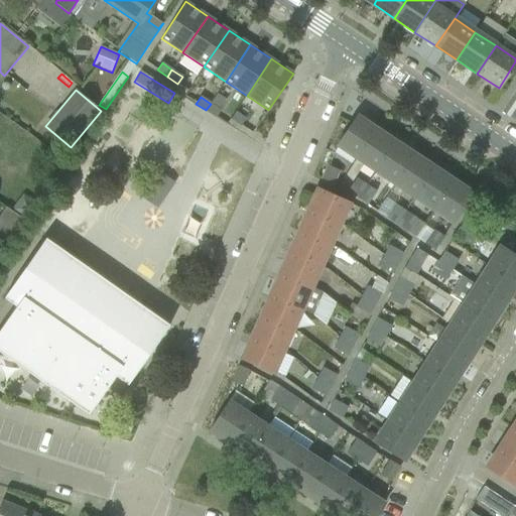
[(221,110),(211,104),(206,110),(216,117),(221,110)]
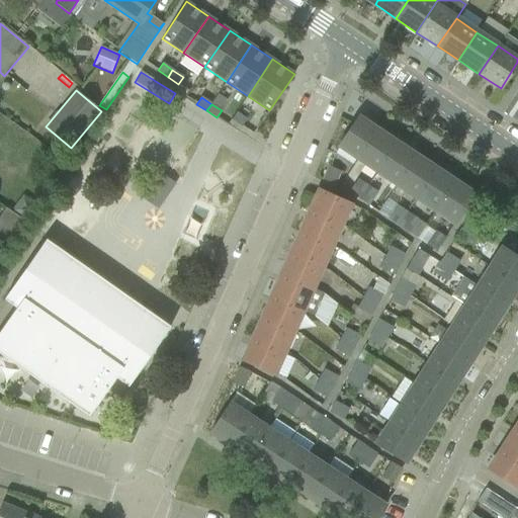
[(232,119),(242,126),(246,119),(236,112),(232,119)]
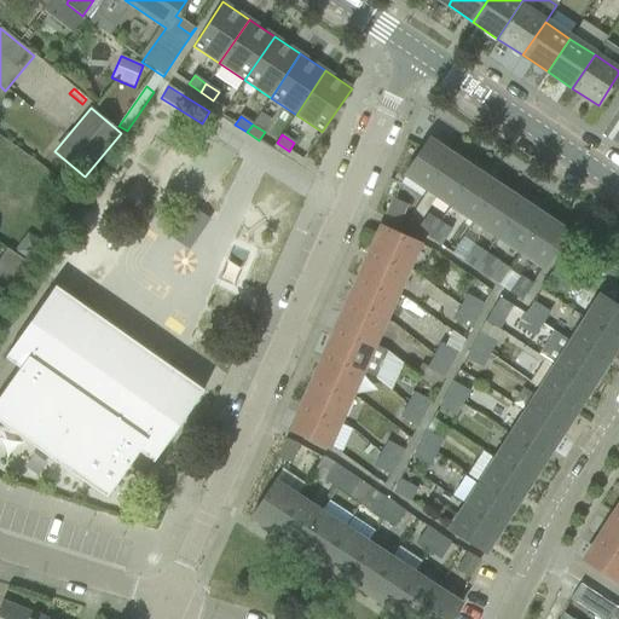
[(404,174),(428,190),(451,155),(427,139),(404,174)]
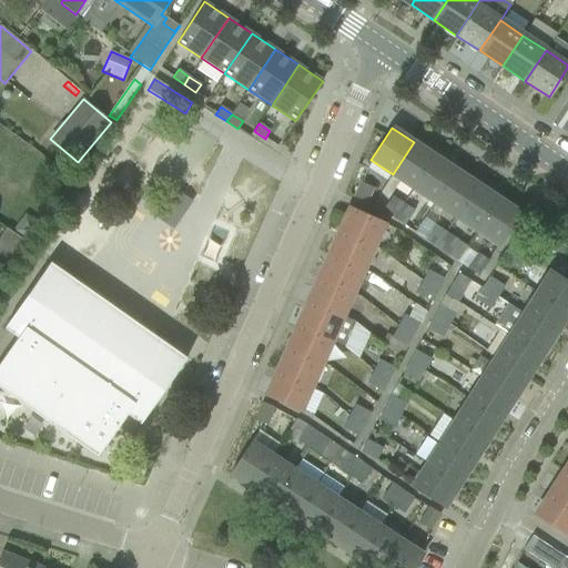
[(393,174),(414,189),(435,156),(414,142),(393,174)]
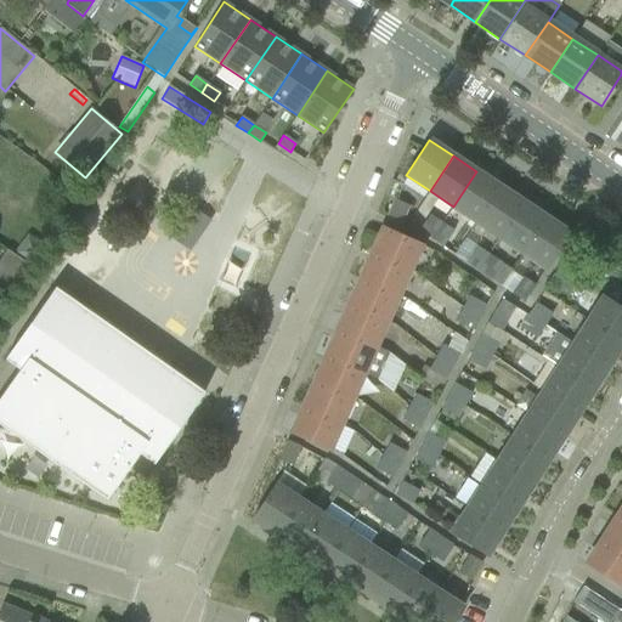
[(476,221),(499,187),(476,171),(453,207),(476,221)]
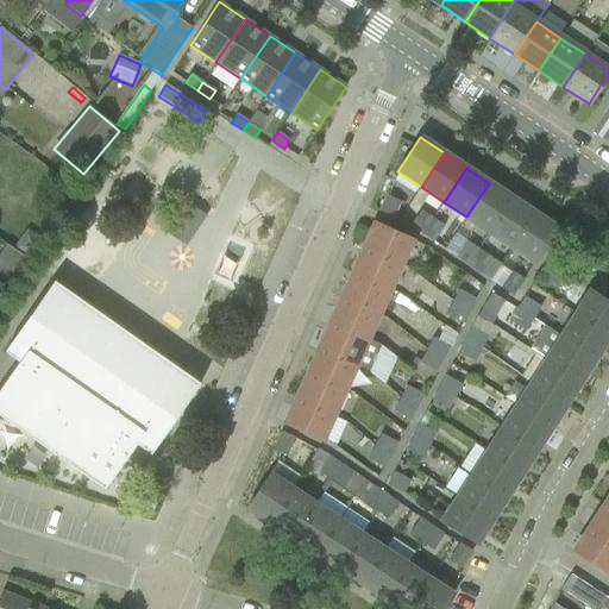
[(466,217),(489,232),(512,199),(489,183),(466,217)]
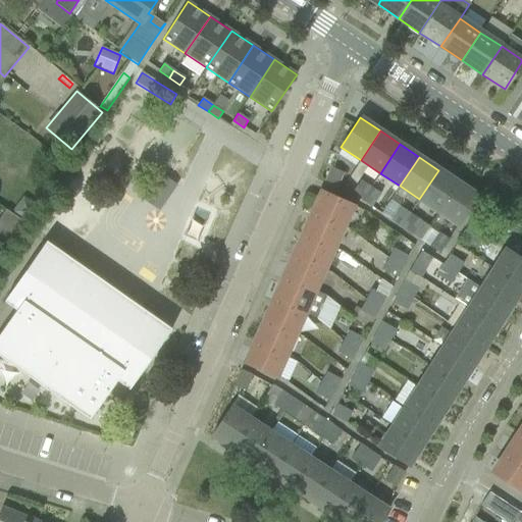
[(325,184),(337,189),(345,174),(331,169),(325,184)]
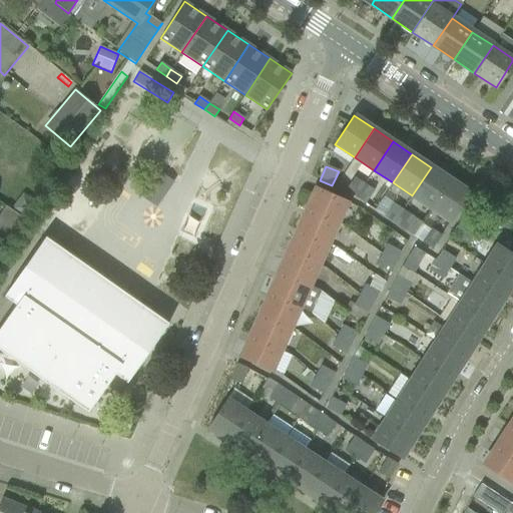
[(431,167),(412,195),(431,208),(450,179),(431,167)]
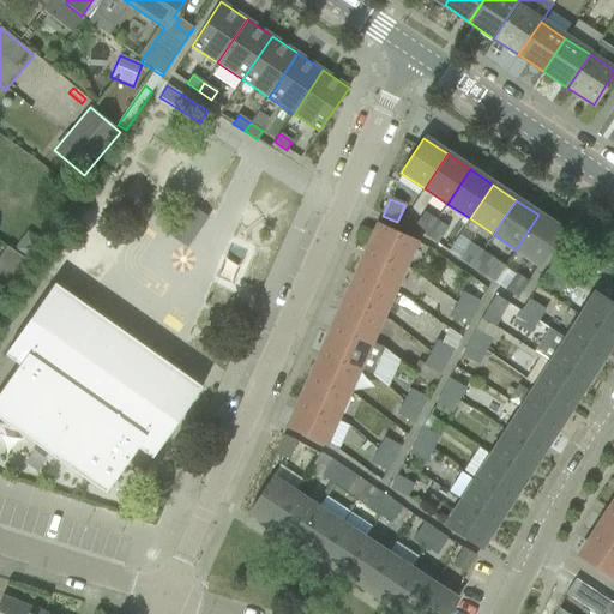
[(190,205),(182,215),(200,227),(206,217),(190,205)]
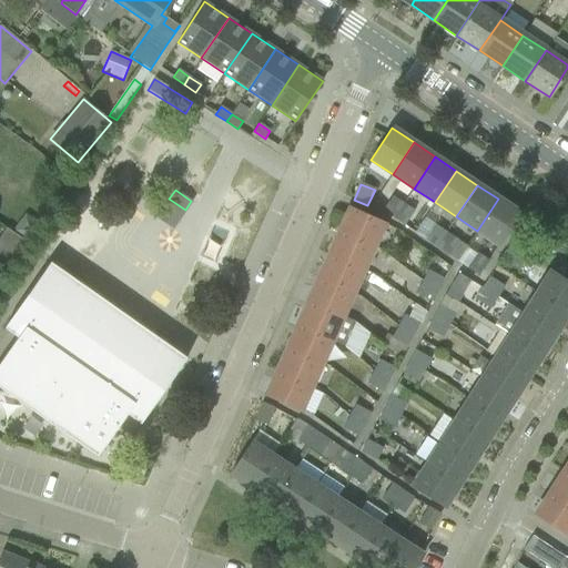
[(382,212),(393,220),(403,204),(392,196),(382,212)]
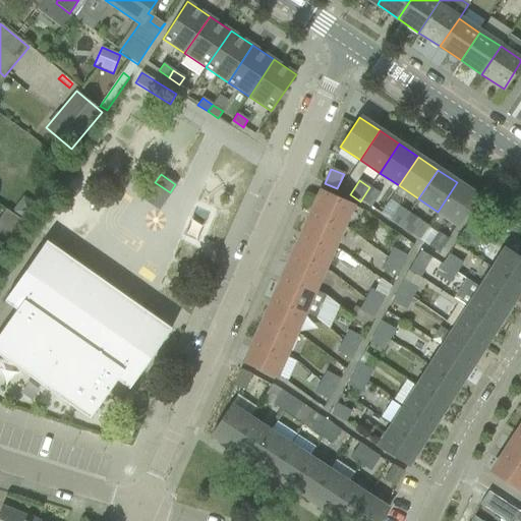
[(457,182),(438,212),(458,225),(477,195),(457,182)]
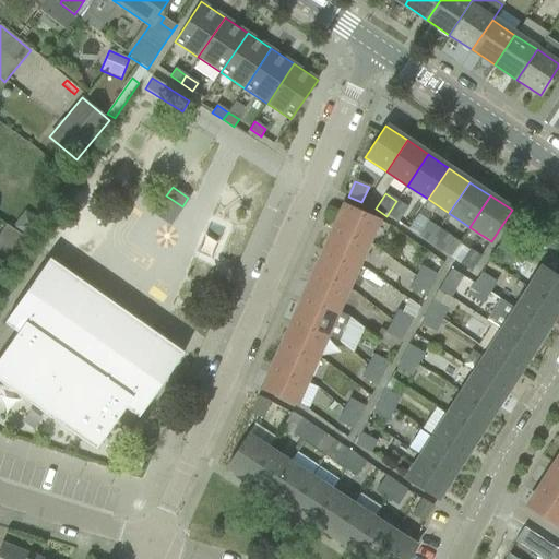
[(396,201),(387,216),(396,222),(406,207),(396,201)]
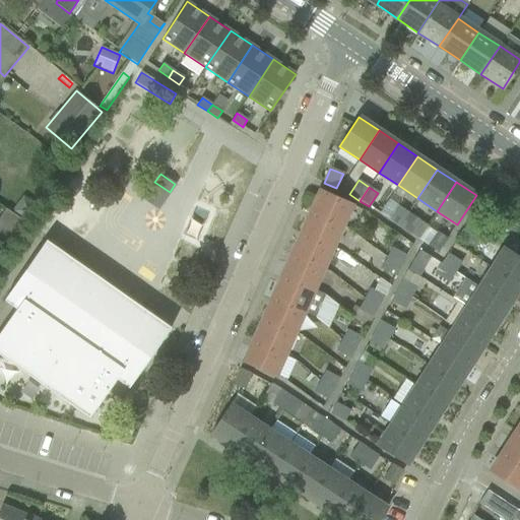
[(351,204),(338,198),(320,190),(310,212),(341,226),(351,204)]
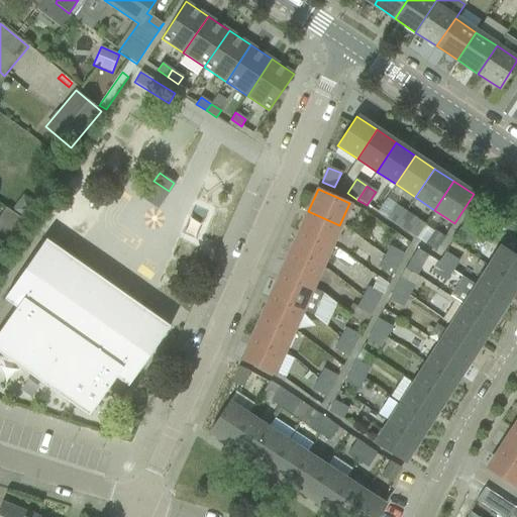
[(23,195),(12,209),(21,217),(33,202),(23,195)]
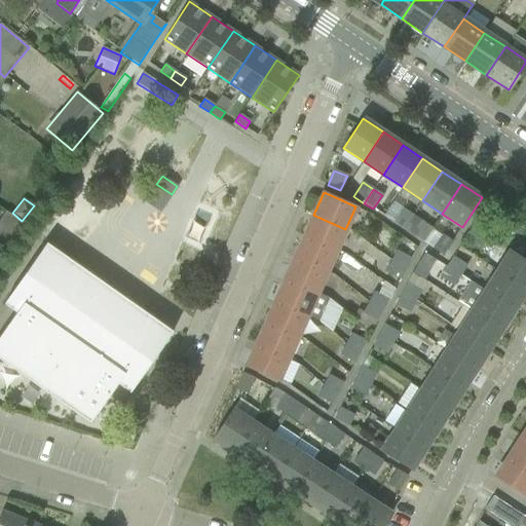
[(403,209),(393,222),(404,229),(413,215),(403,209)]
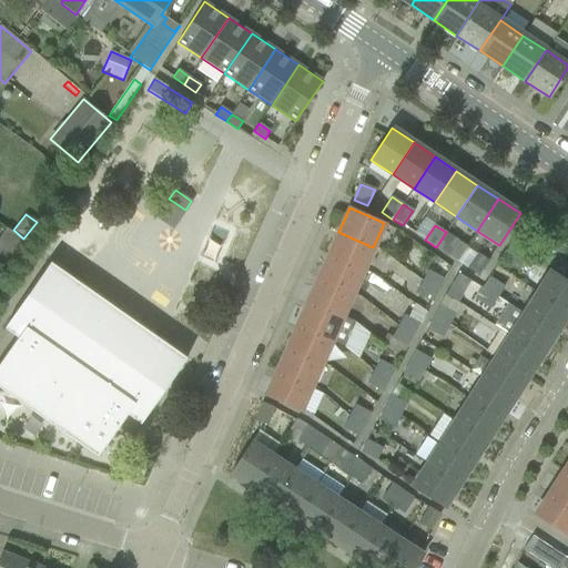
[(7,227),(0,236),(0,262),(7,267),(24,241),(7,227)]
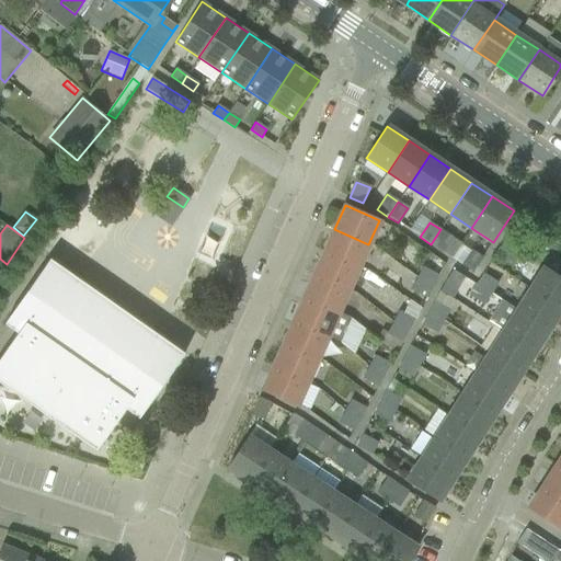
[(324,252),(358,266),(368,244),(334,229),(324,252)]
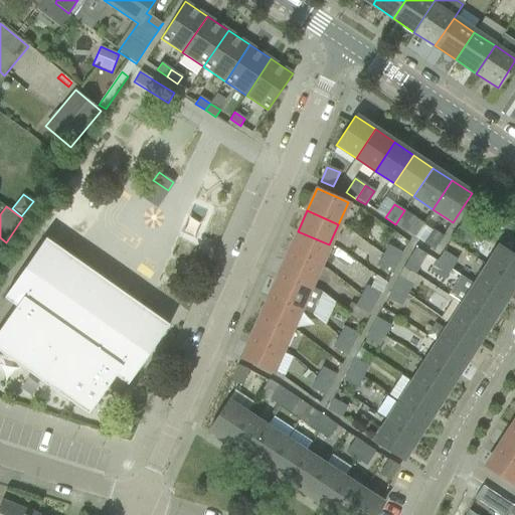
[(408,214),(404,211),(404,210),(395,224),(414,237),(423,223),(408,214)]
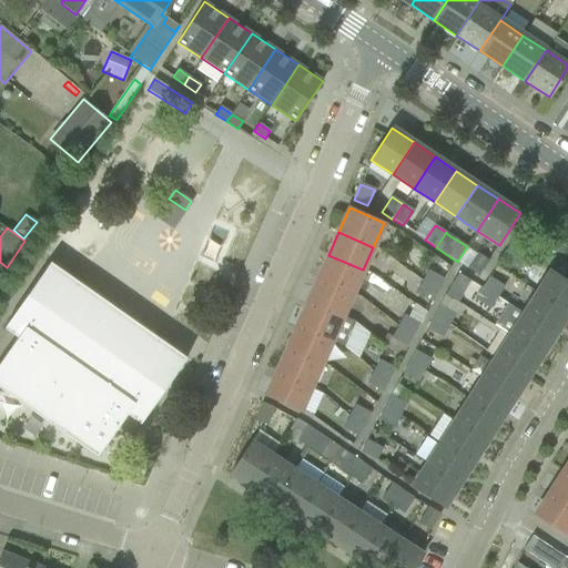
[(518,266),(525,255),(510,245),(504,256),(518,266)]
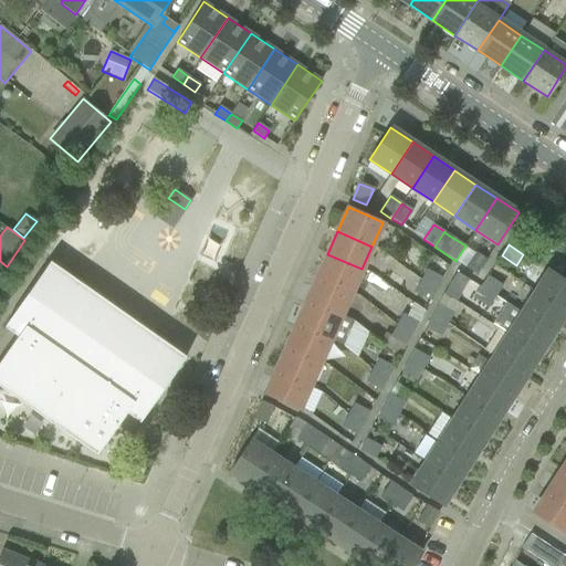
[(465,268),(478,275),(488,260),(477,253),(465,268)]
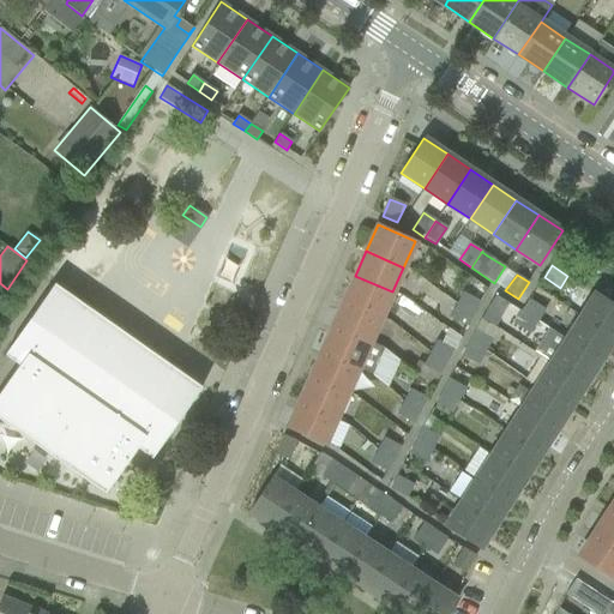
[(355,276),(344,300),(381,317),(392,293),(392,292),(355,276)]
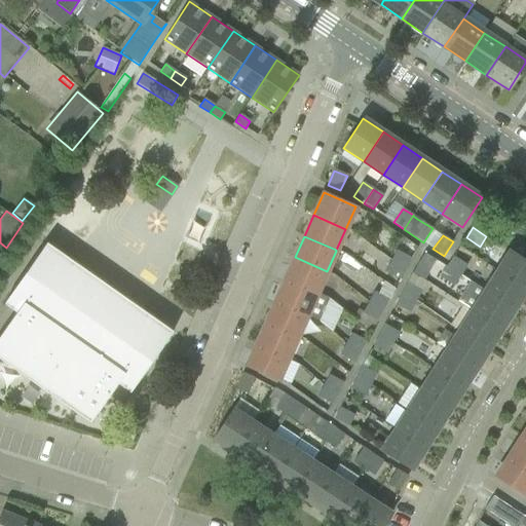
[(11,298),(22,304),(0,335),(0,359),(89,422),(123,375),(134,382),(127,390),(129,392),(173,332),(46,242),(4,304),(6,305),(11,298)]
